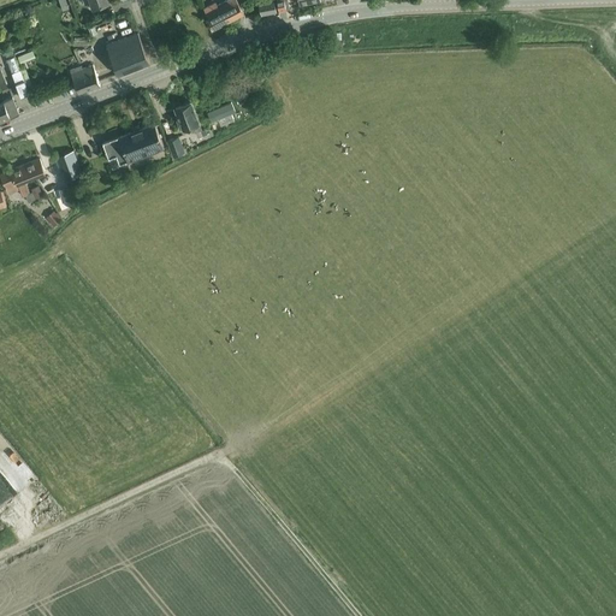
[(243,13),(236,0),(224,0),(217,5),(215,1),(202,9),(213,29),(243,13)]
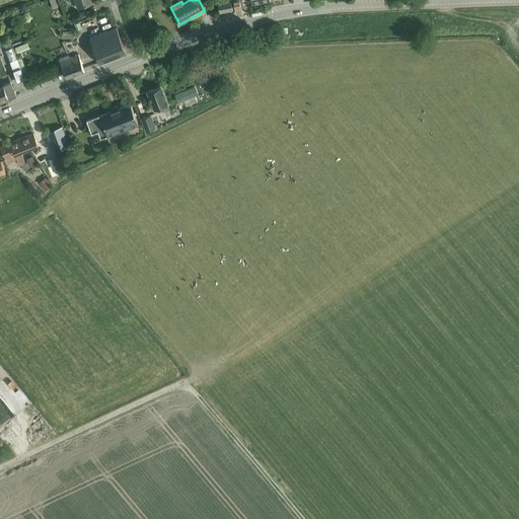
[(216,0),(219,12),(233,9),(230,0),(216,0)]
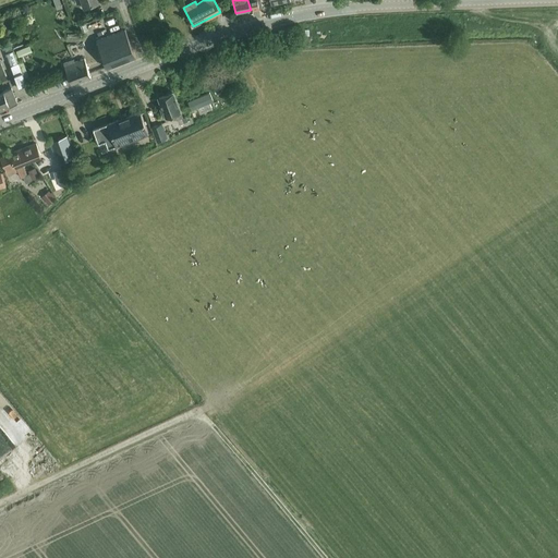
[(250,0),(252,10),(259,9),(257,0),(250,0)]
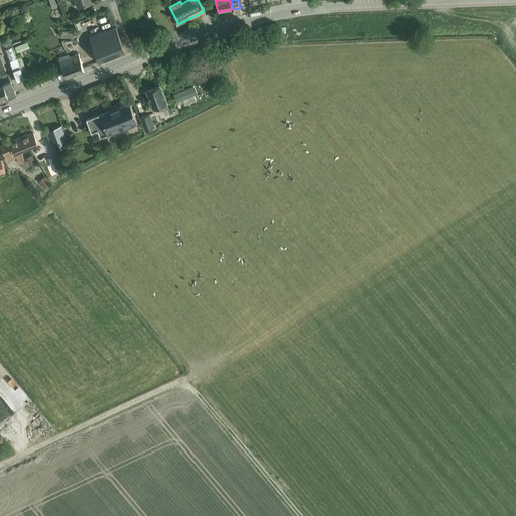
[(99,62),(125,51),(115,26),(89,36),(99,62)]
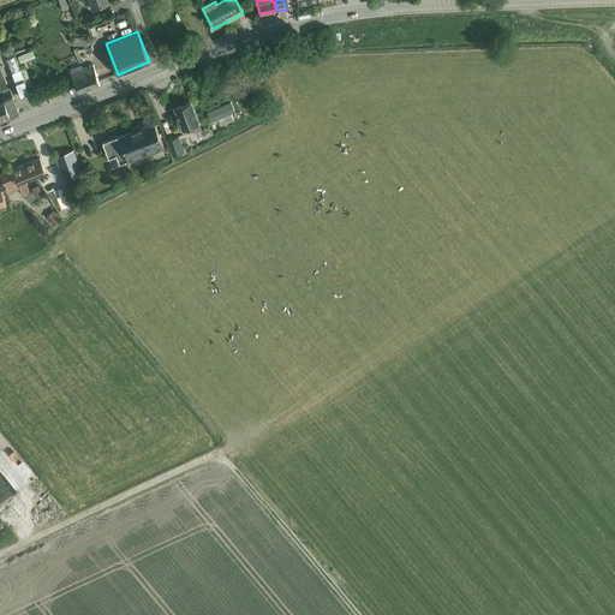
[(33,42),(35,48),(45,45),(42,37),(33,42)]
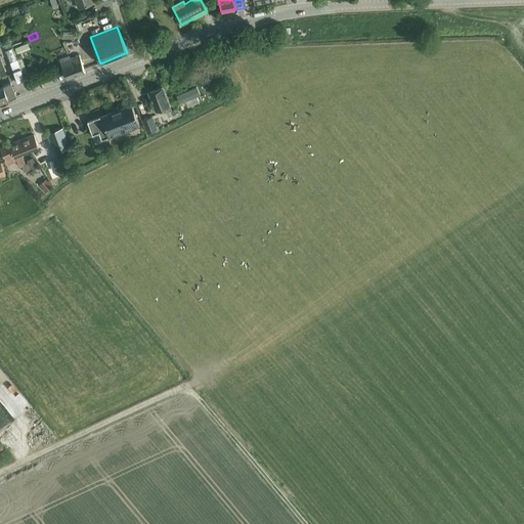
[(28,42),(14,47),(17,53),(30,48),(28,42)]
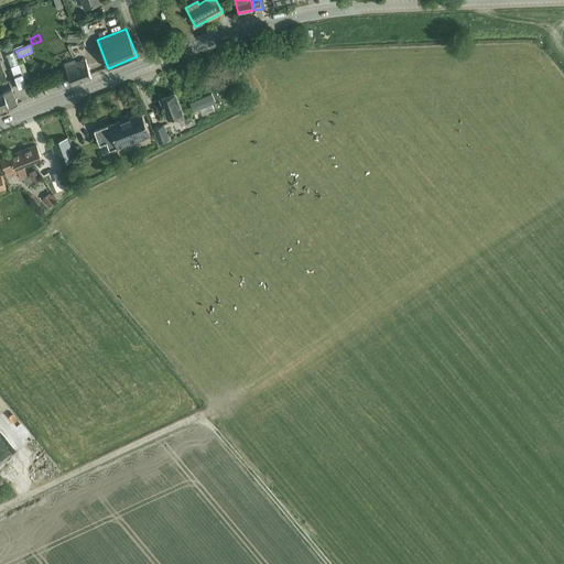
[(85,58),(68,65),(67,63),(64,64),(67,74),(68,76),(71,84),(91,76),(90,74),(87,66),(85,60),(85,58)]
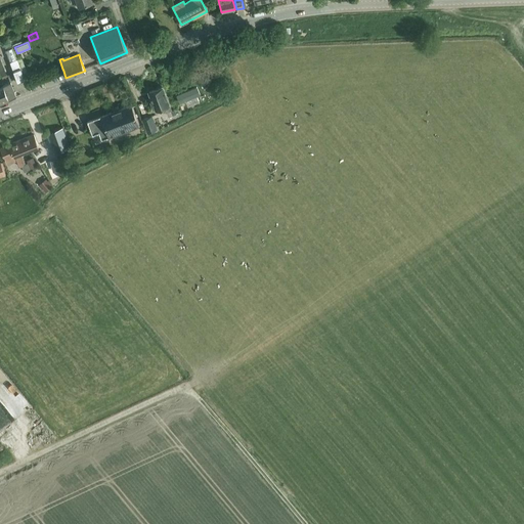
[(16,82),(25,80),(17,58),(9,61),(16,82)]
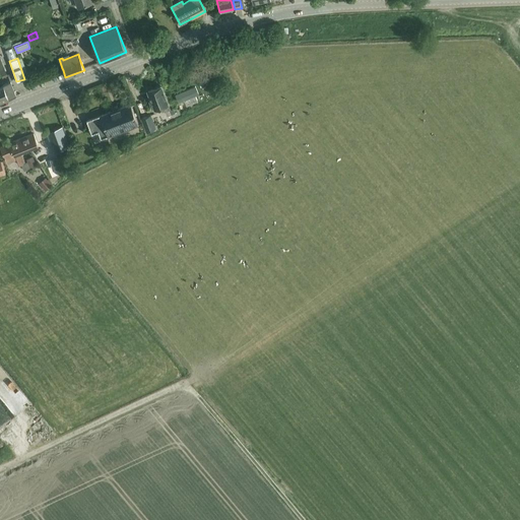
[(0,86),(0,102),(16,95),(10,81),(3,84),(3,86),(0,86)]
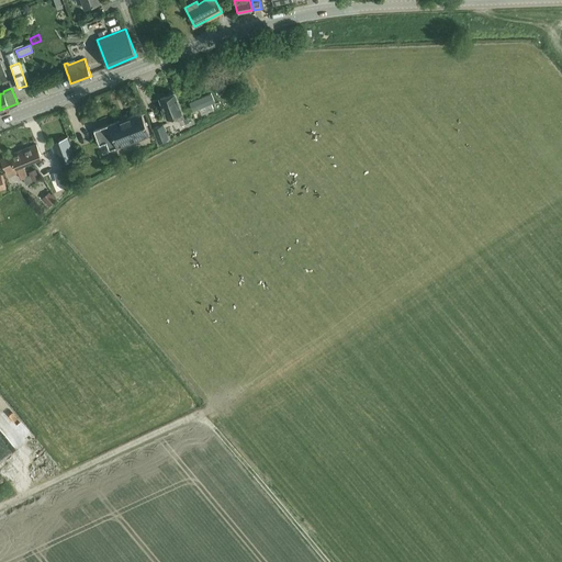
[(183,116),(181,112),(178,102),(173,92),(159,98),(164,108),(161,109),(164,115),(166,114),(167,117),(176,114),(178,119),(183,116)]
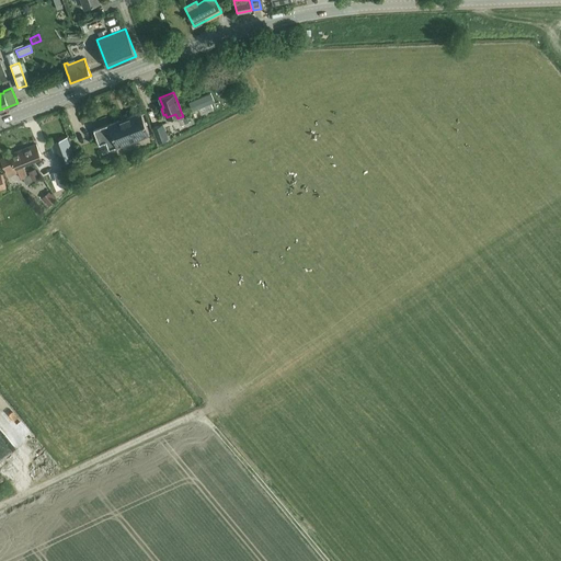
[(140,111),(94,128),(100,144),(106,141),(110,149),(149,135),(145,122),(140,111)]
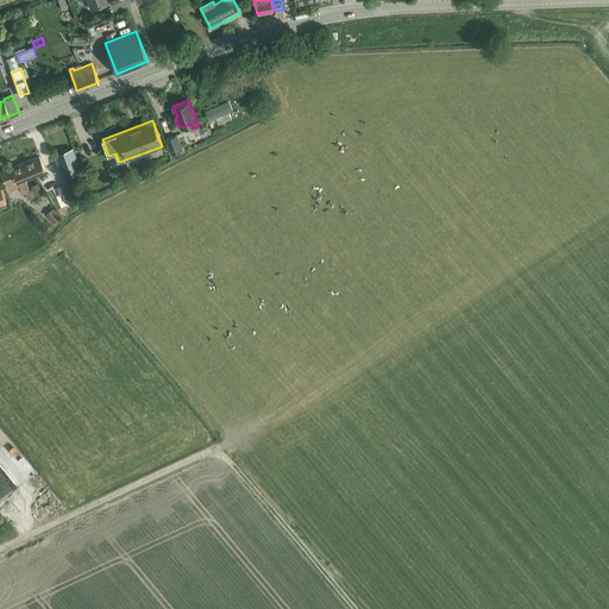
[(170,154),(183,149),(177,133),(164,138),(170,154)]
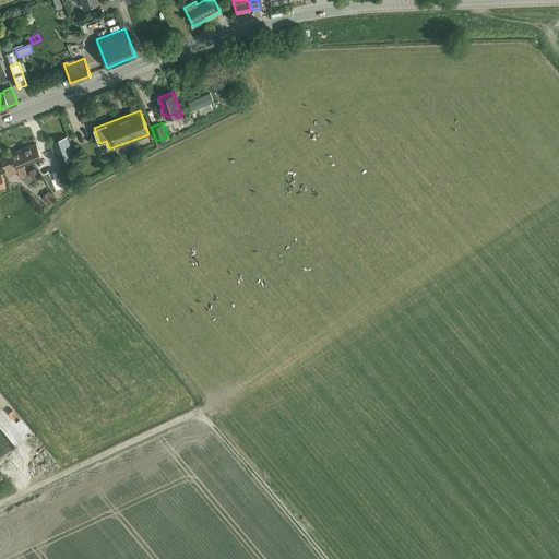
[(58,165),(74,158),(67,137),(50,143),(58,165)]
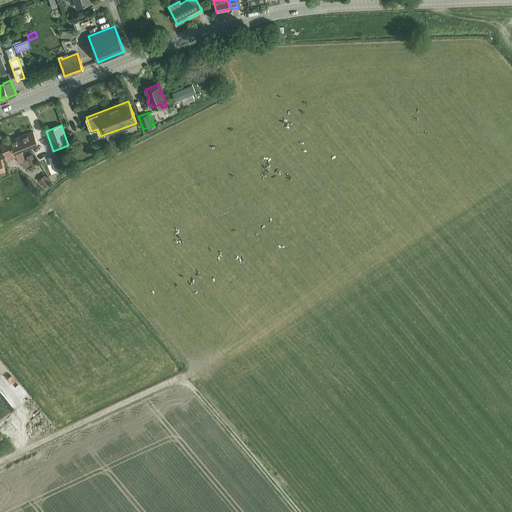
[(13,151),(19,148),(37,141),(33,131),(8,141),(13,151)]
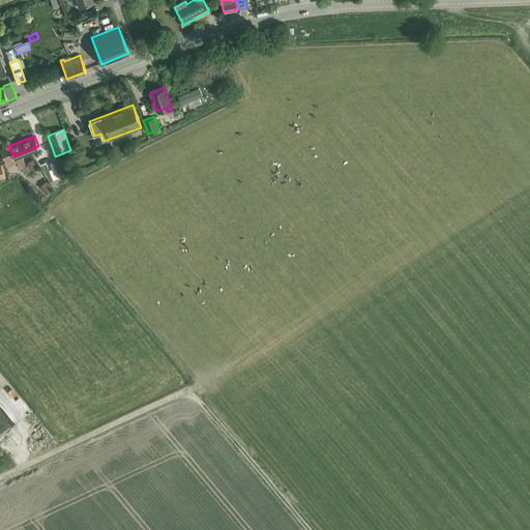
[(13,156),(8,146),(0,148),(0,149),(5,160),(7,159),(9,165),(17,162),(20,168),(22,167),(25,173),(30,170),(28,165),(25,166),(20,153),(13,156)]
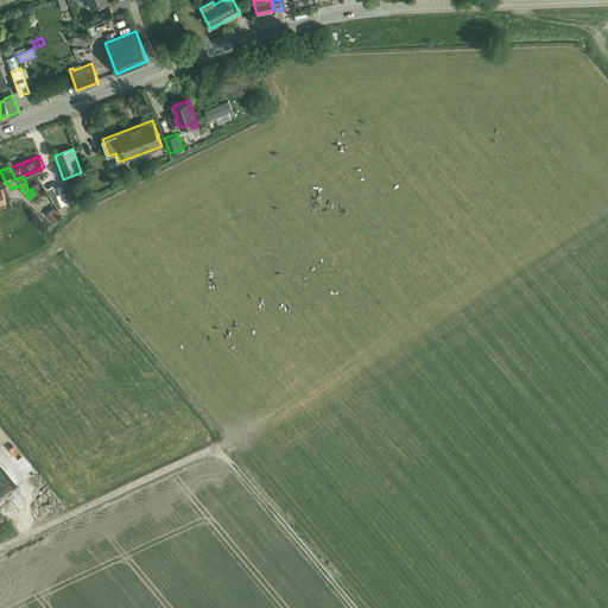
[(38,182),(31,185),(36,195),(42,192),(38,182)]
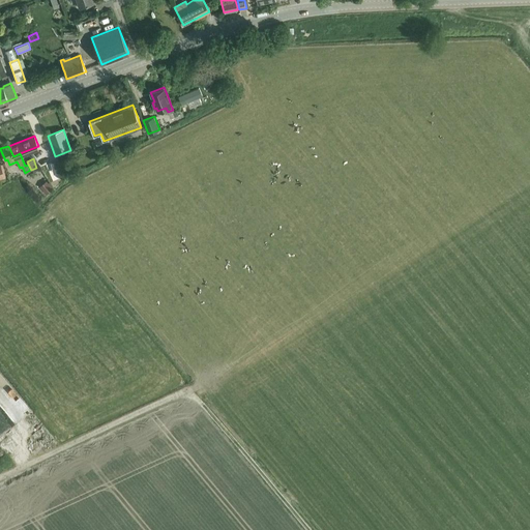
[(46,195),(53,188),(46,180),(39,186),(46,195)]
